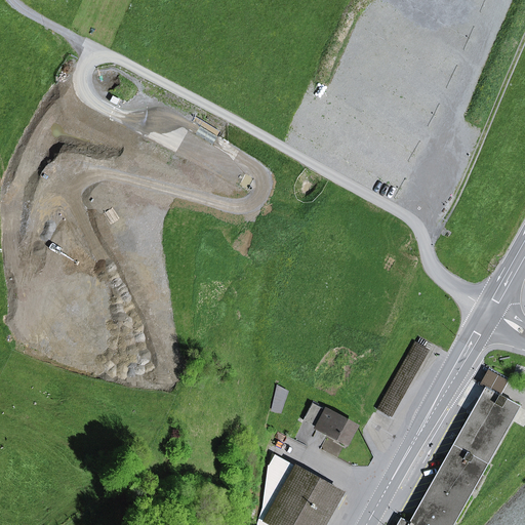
[(392,417),(430,350),(415,342),(377,410),(392,417)]
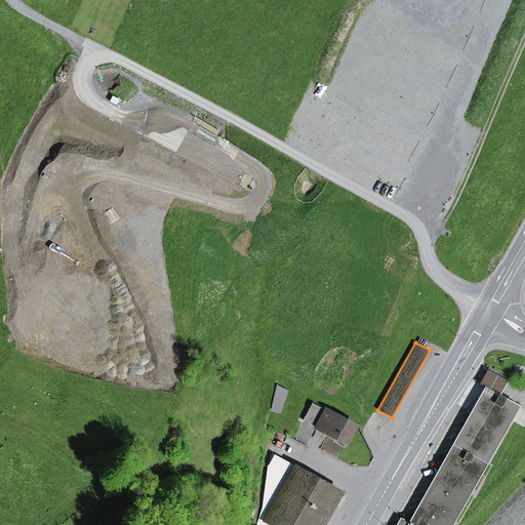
[(278,388),(273,410),(280,412),(287,393),(278,388)]
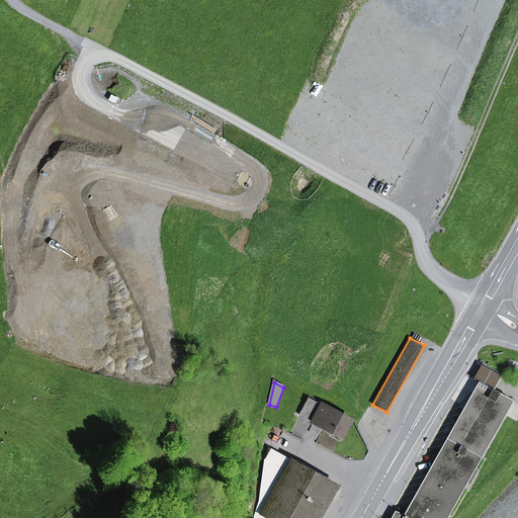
[(478,470),(475,468),(512,402),(479,382),(415,497),(445,517),(446,517),(466,483),(469,485),(478,470)]
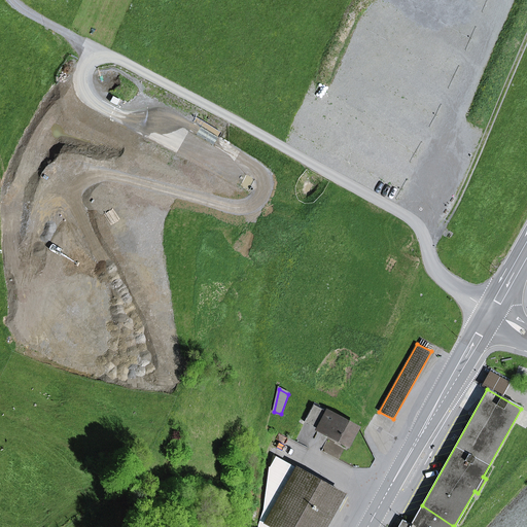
[(356,428),(314,405),(306,418),(320,425),(318,429),(347,445),(356,428)]
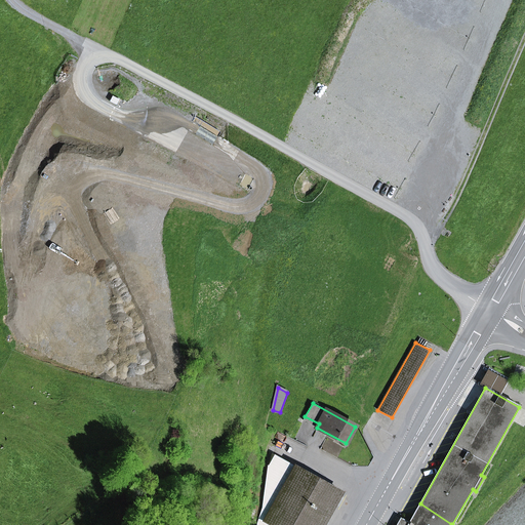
[(317,428),(319,423),(305,416),(304,419),(317,428)]
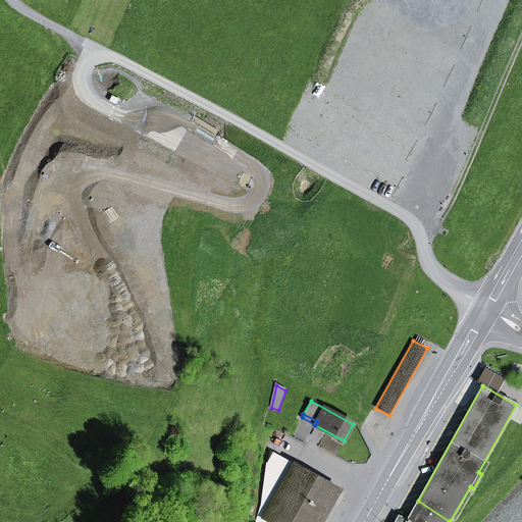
[(295,465),(295,466),(270,452),(266,463),(261,506),(258,515),(269,521),(320,521),(331,502),(336,492),(338,489),(295,465)]
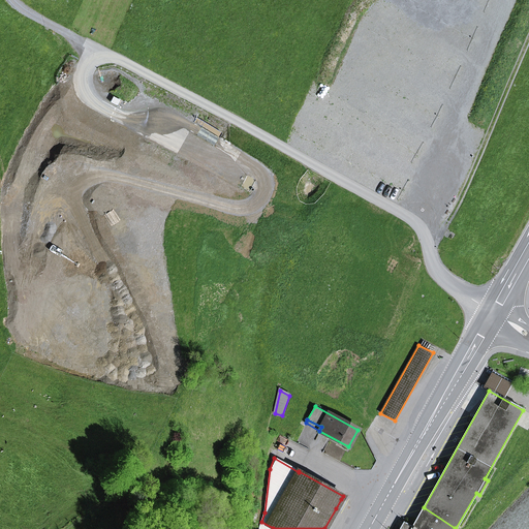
[(336,508),(341,510),(346,502),(341,499),(336,508)]
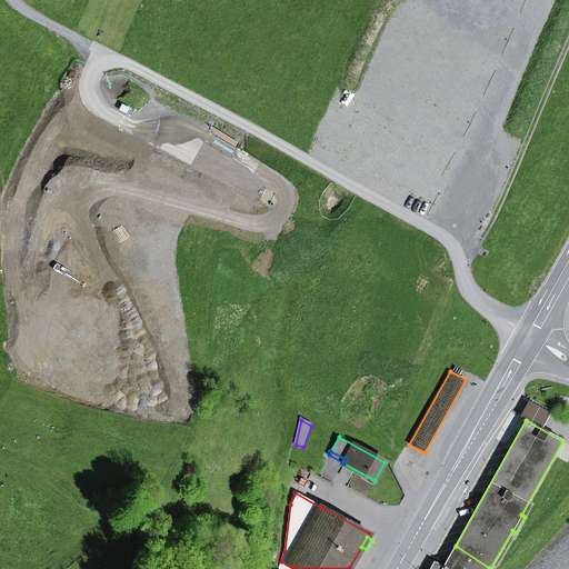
[(489,568),(456,546),(443,567),(435,562),(430,568),(489,568)]
